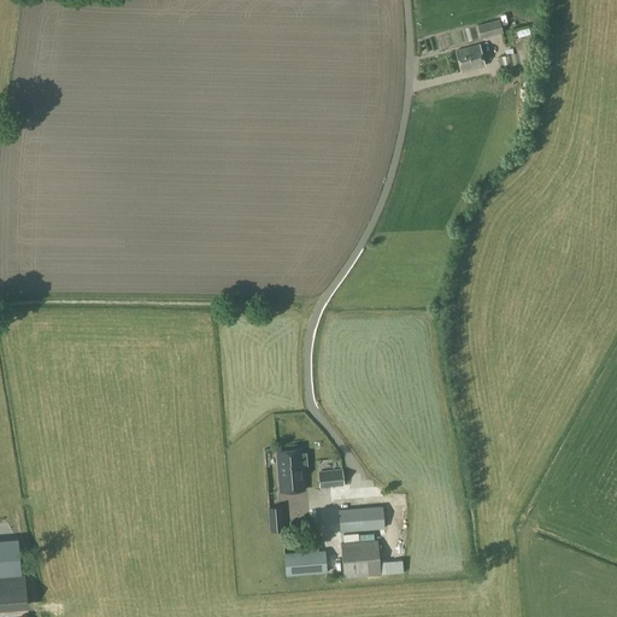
[(477,25),(481,39),(503,33),(499,19),(477,25)]
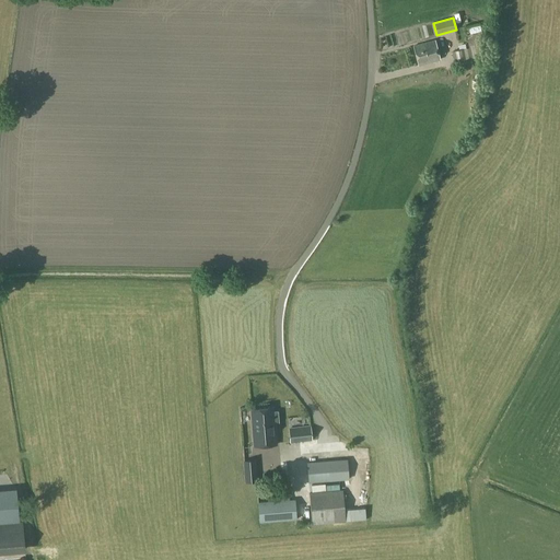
[(419,24),(420,33),(429,32),(428,23),(419,24)]
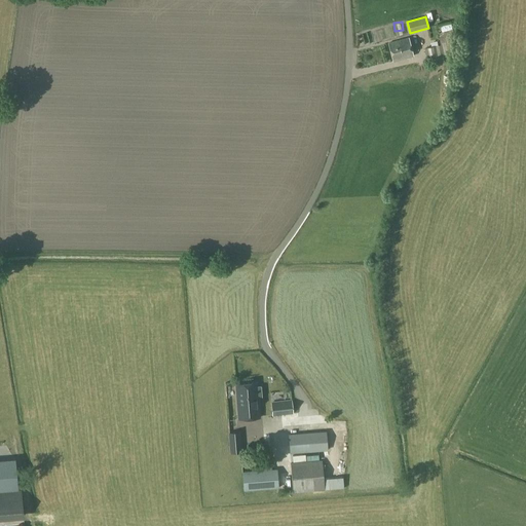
[(387,38),(386,27),(375,28),(377,39),(387,38)]
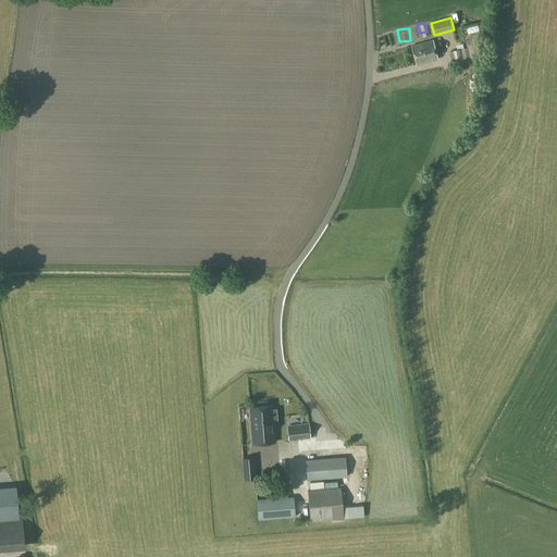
[(480,33),(463,36),(466,45),(482,41),(480,33)]
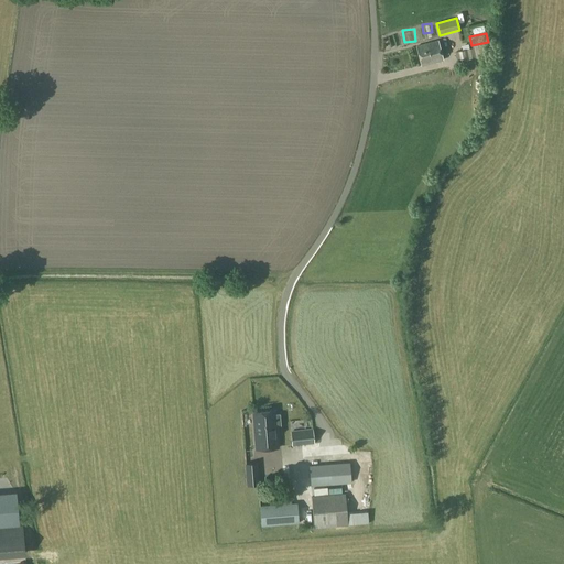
[(416,46),(422,66),(443,60),(437,41),(416,46)]
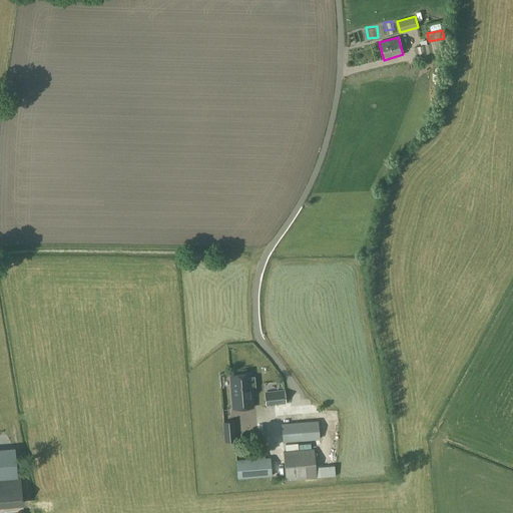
[(426,53),(427,54),(433,53),(431,44),(414,47),(416,56),(426,53)]
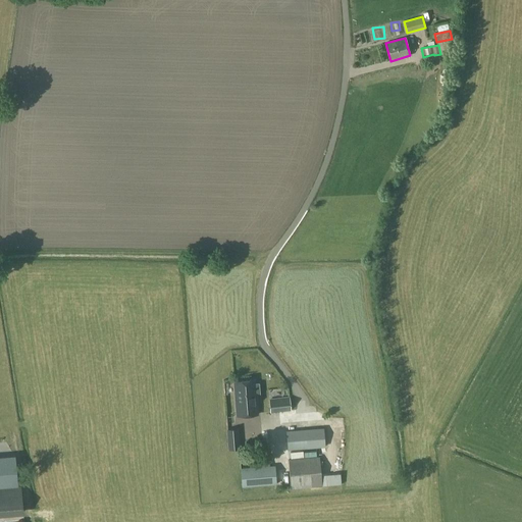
[(305,363),(276,384),(284,395),(291,389),(295,395),(304,387),(301,382),(313,373),(305,363)]
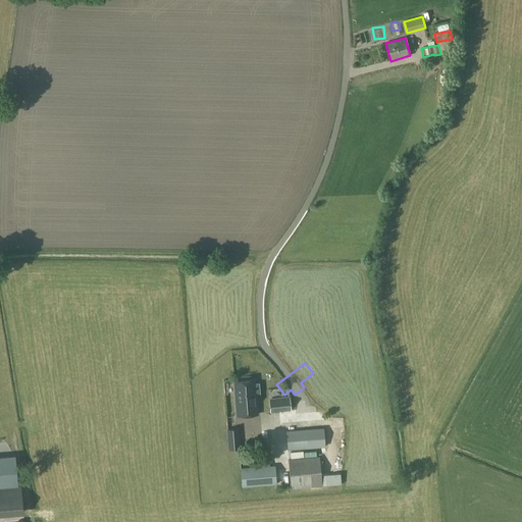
[(255,379),(233,381),(237,416),(258,414),(256,394),(260,394),(259,383),(256,383),(255,379)]
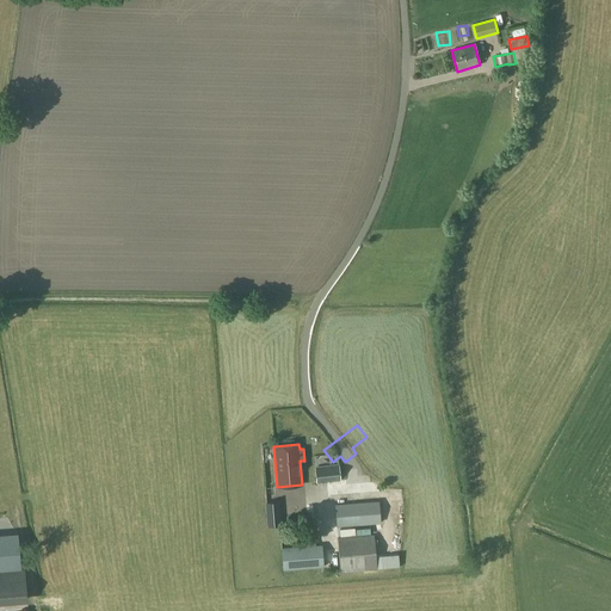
[(315,467),(316,483),(340,481),(339,464),(315,467)]
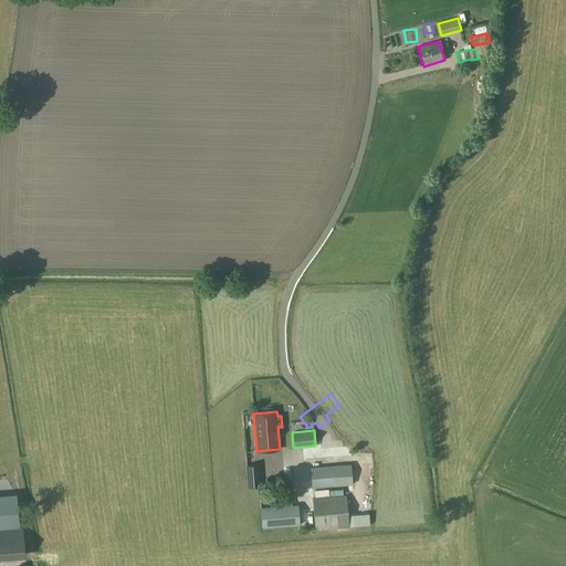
[(248,488),(260,486),(259,464),(245,465),(248,488)]
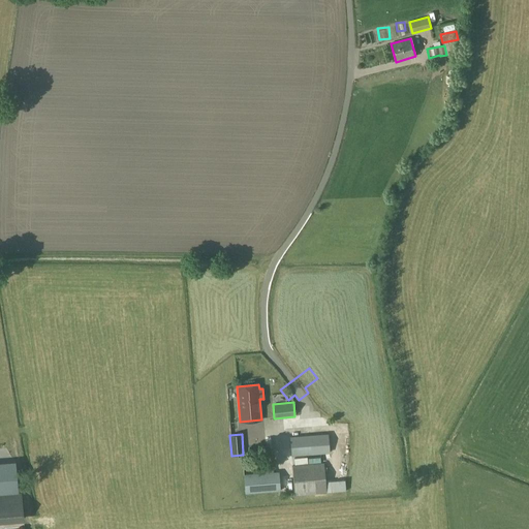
[(291,456),(330,453),(328,434),(289,437),(291,456)]
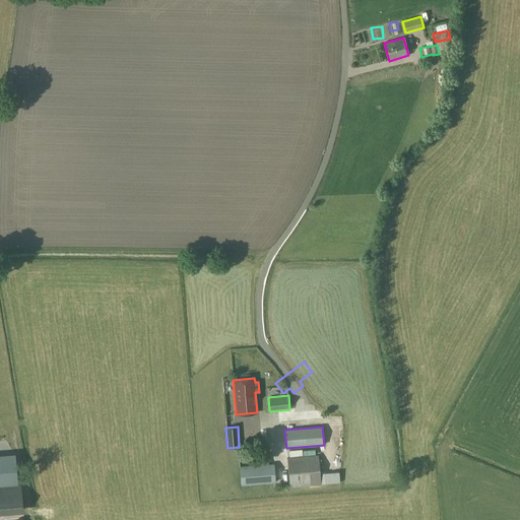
[(0,485),(17,483),(14,454),(6,454),(0,454),(0,485)]
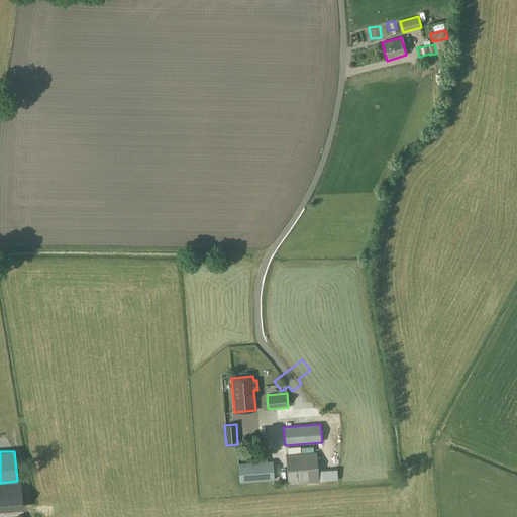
[(288,485),(319,482),(316,452),(286,454),(288,485)]
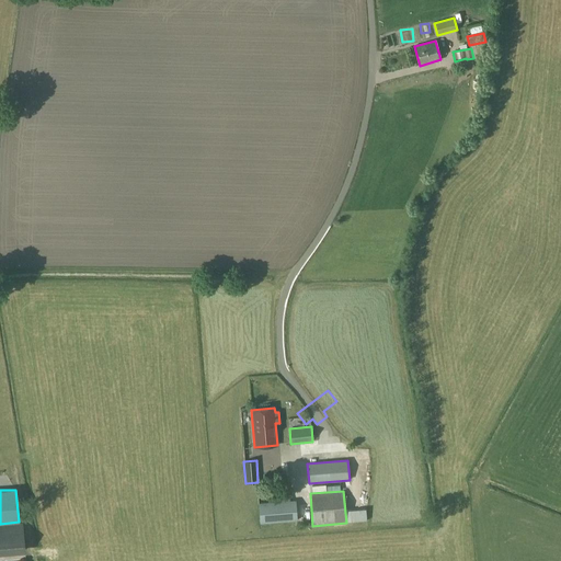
[(300,507),(299,501),(296,501),(296,500),(259,503),(260,524),(297,521),(296,508),(300,507)]
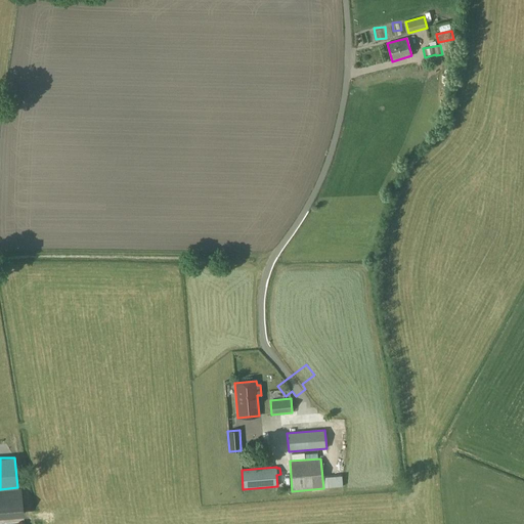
[(0,516),(2,516),(23,515),(20,490),(0,491),(0,516)]
